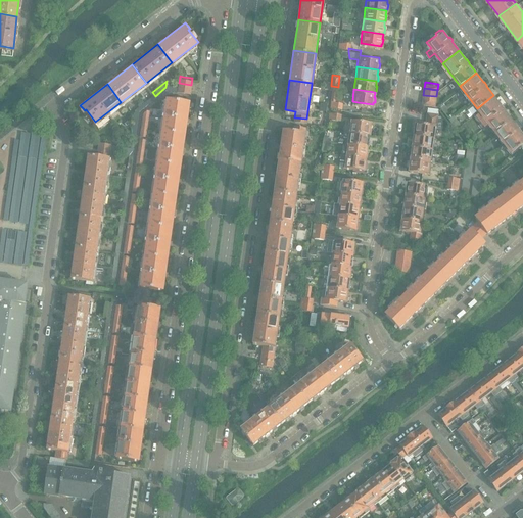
[(144,104),(155,96),(152,92),(142,101),(144,104)]
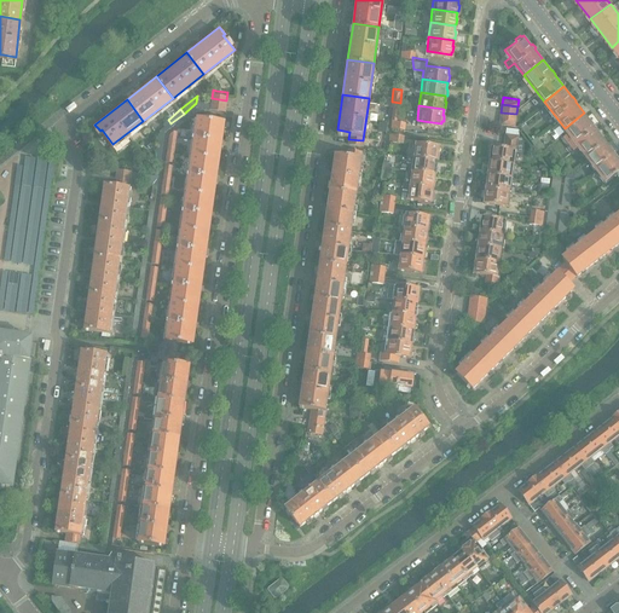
[(392,110),(391,122),(404,125),(405,119),(398,117),(398,110),(392,110)]
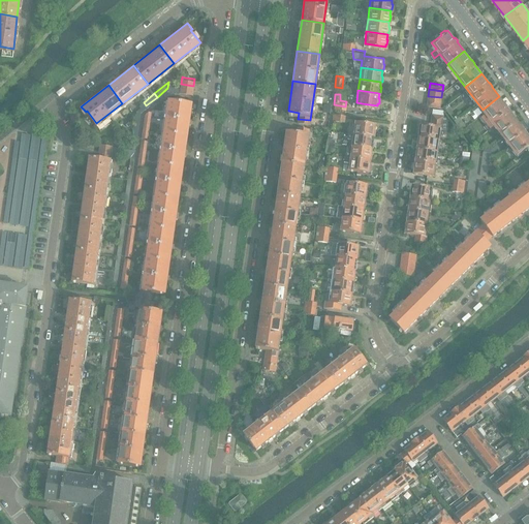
[(440,104),(441,97),(428,96),(427,102),(440,104)]
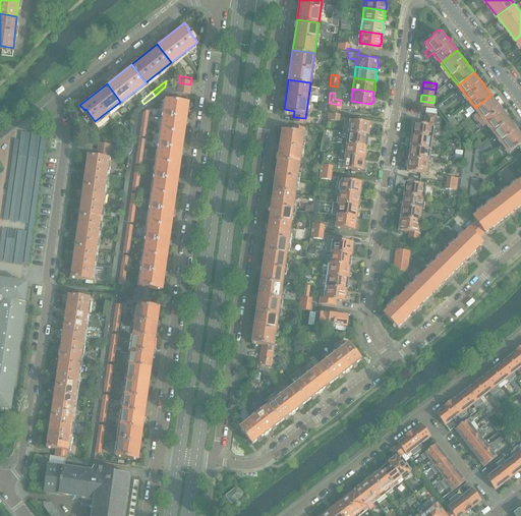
[(510,118),(502,108),(503,108),(500,104),(499,105),(491,95),(475,108),(493,131),(510,118)]
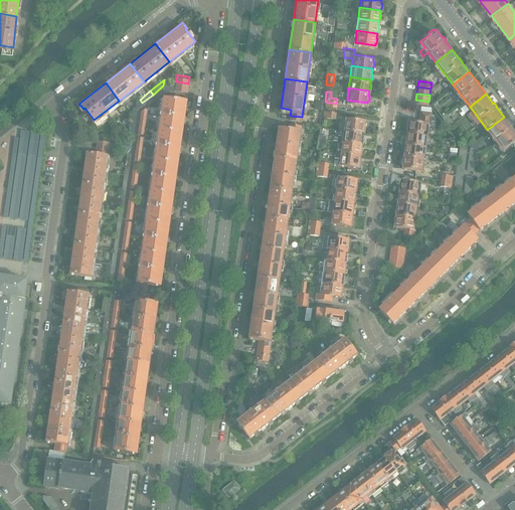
[(181,129),(186,99),(164,96),(159,126),(181,129)]
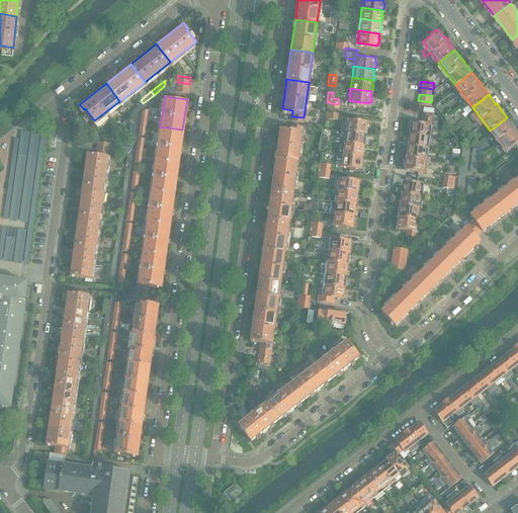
[(139,107),(143,103),(141,100),(134,105),(132,116),(137,117),(139,107)]
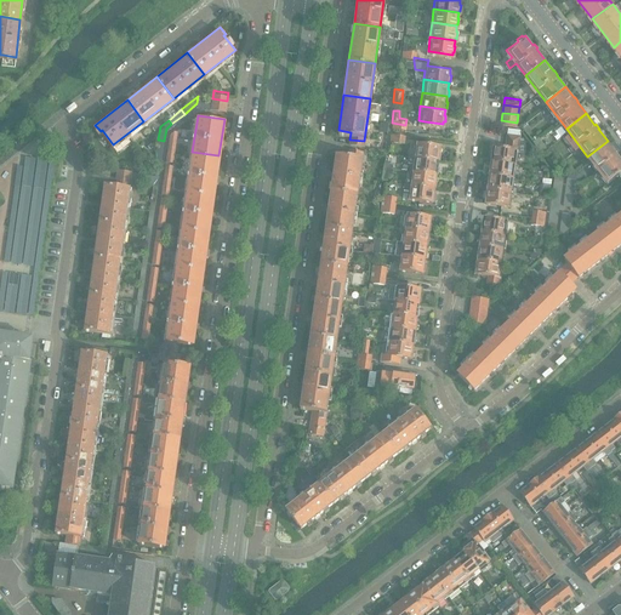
[(491,144),(491,151),(493,151),(491,157),(516,160),(518,146),(519,146),(522,131),(507,129),(507,131),(505,140),(505,144),(493,142),(493,146),(491,144)]
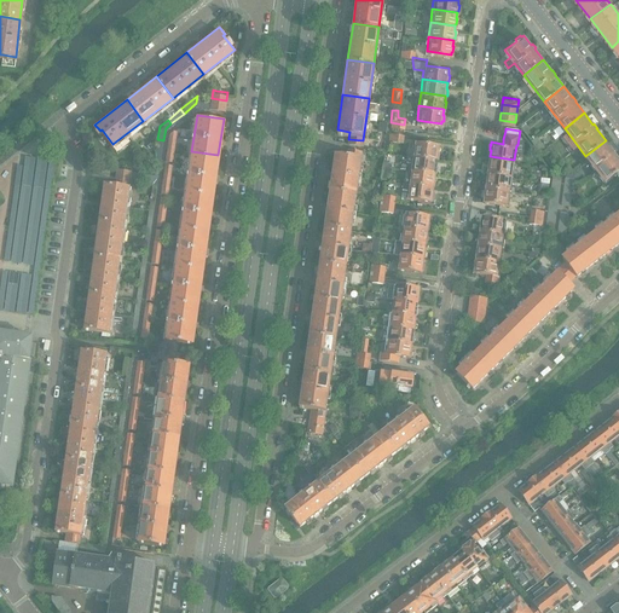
[(415,138),(412,152),(437,155),(438,154),(439,154),(439,149),(438,149),(439,142),(418,138),(415,138)]
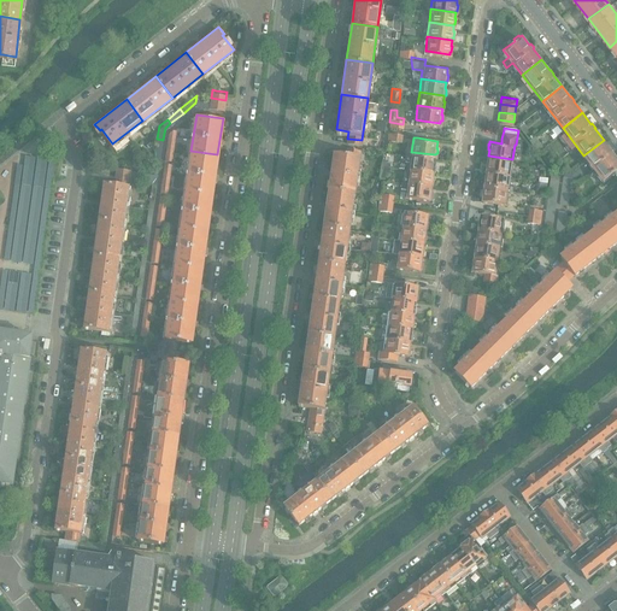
[(616,157),(615,156),(615,154),(616,154),(612,150),(612,151),(604,140),(583,156),(603,180),(615,170),(616,171),(616,170),(616,157)]
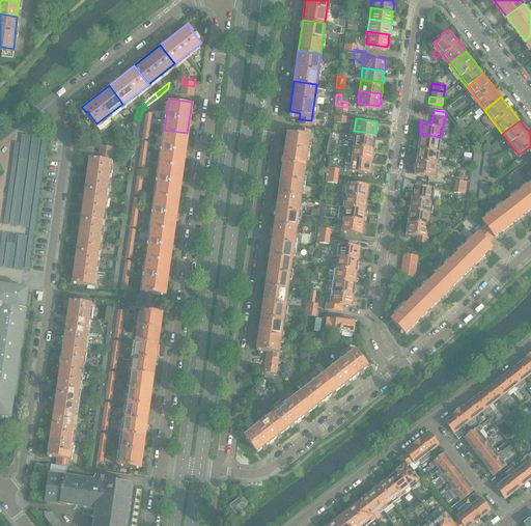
[(305,165),(310,127),(298,125),(297,131),(287,129),(282,162),(305,165)]
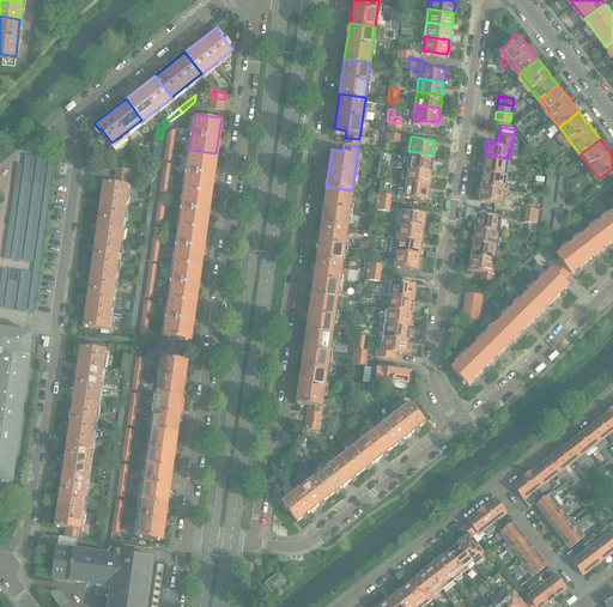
[(211,190),(216,153),(189,150),(184,187),(211,190)]
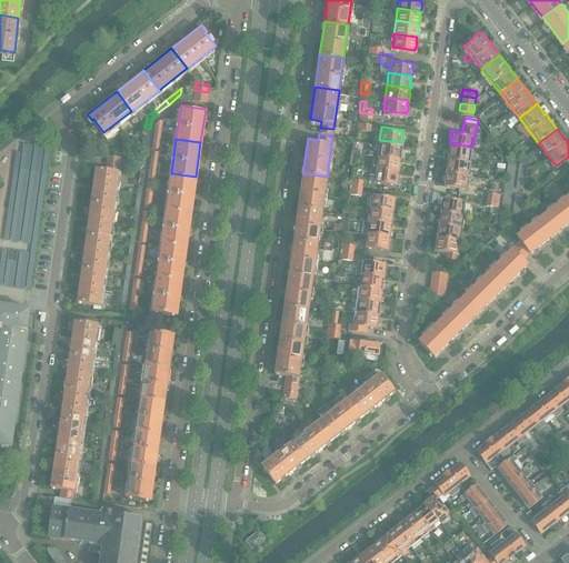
[(373,140),(373,144),(378,146),(377,152),(400,156),(400,153),(401,154),(402,149),(401,149),(401,144),(401,142),(379,140),(379,141),(373,140)]
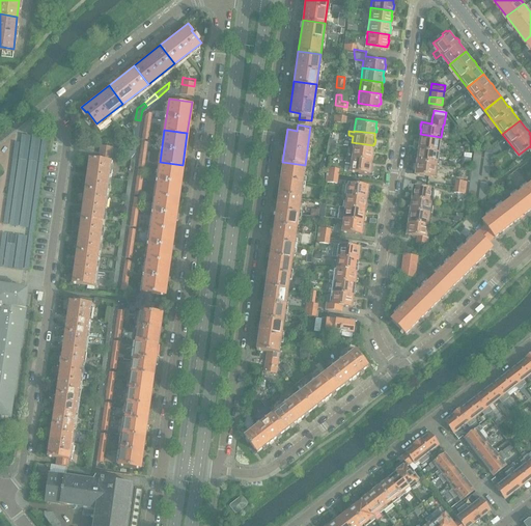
[(419,135),(418,140),(419,140),(418,145),(440,148),(441,137),(420,134),(420,136),(419,135)]
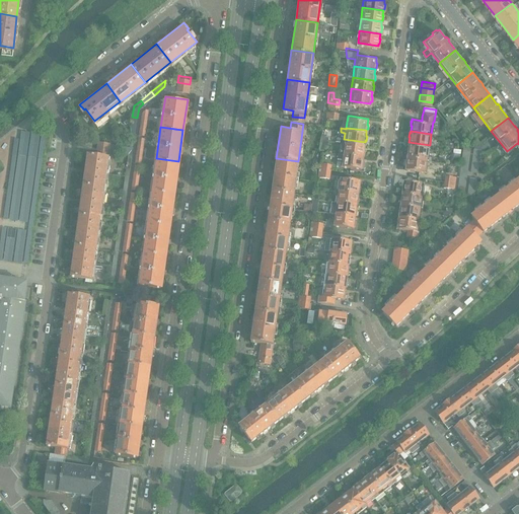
[(98,139),(97,146),(109,148),(110,140),(98,139)]
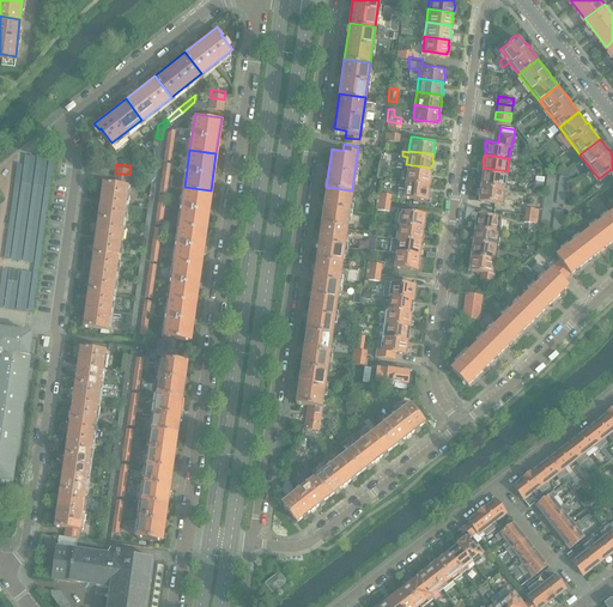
[(406,164),(405,177),(429,181),(429,180),(431,180),(431,175),(430,174),(431,169),(431,168),(406,164)]
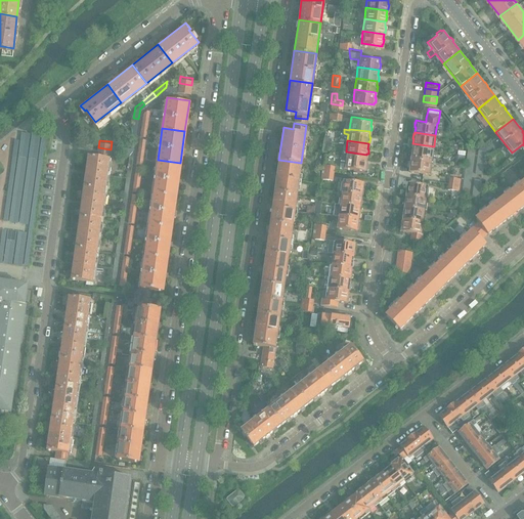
[(111,149),(130,152),(133,153),(134,145),(112,141),(111,149)]
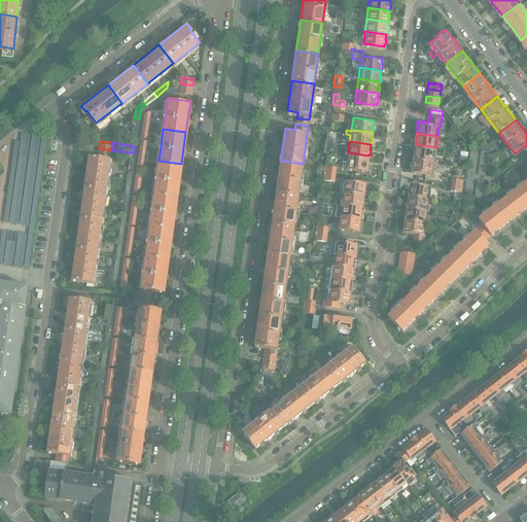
[(434,159),(436,147),(415,144),(415,146),(414,146),(413,151),(415,151),(414,157),(434,159)]
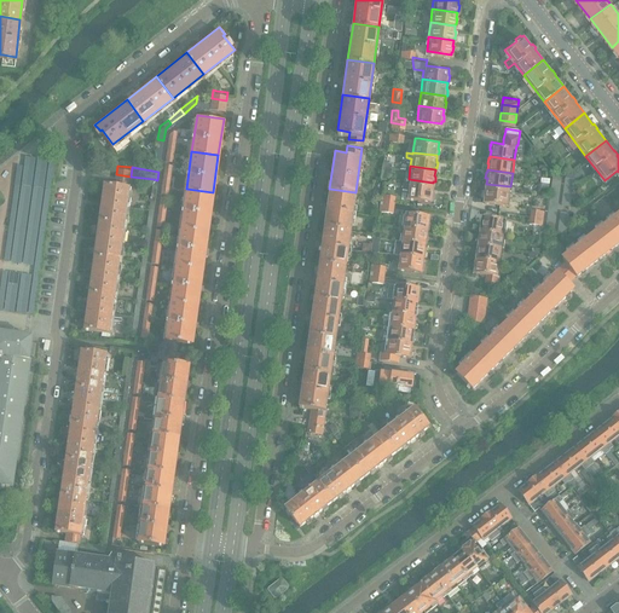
[(554,169),(545,226),(554,227),(562,171),(554,169)]
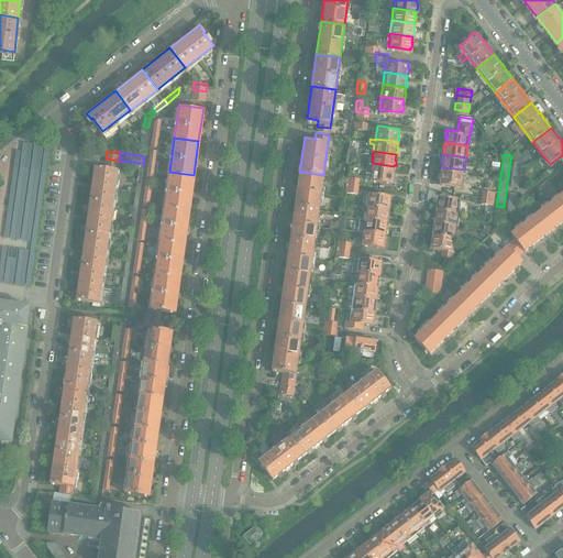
[(521,166),(522,156),(515,155),(510,183),(518,184),(519,175),(523,176),(525,175),(522,174),(523,166),(521,166)]
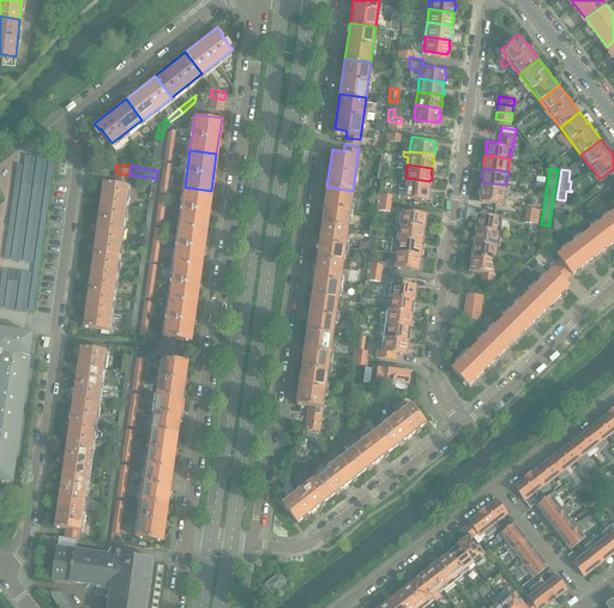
[(399,178),(398,184),(404,184),(403,192),(404,192),(428,196),(428,193),(429,193),(431,187),(429,187),(429,181),(405,178),(399,178)]
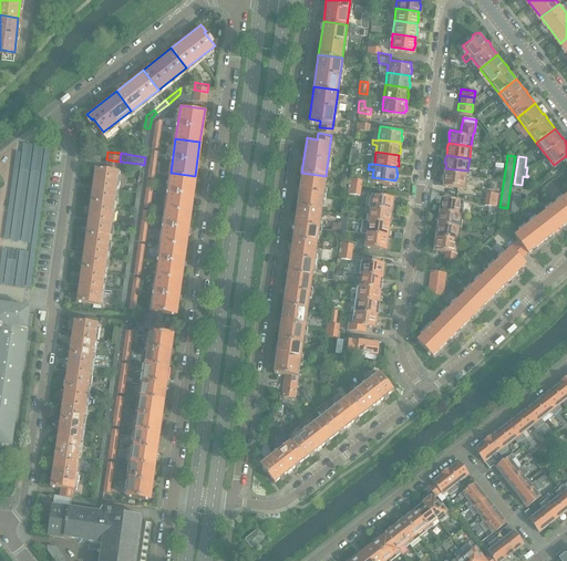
[(115,201),(120,168),(119,168),(105,166),(95,165),(91,198),(115,201)]
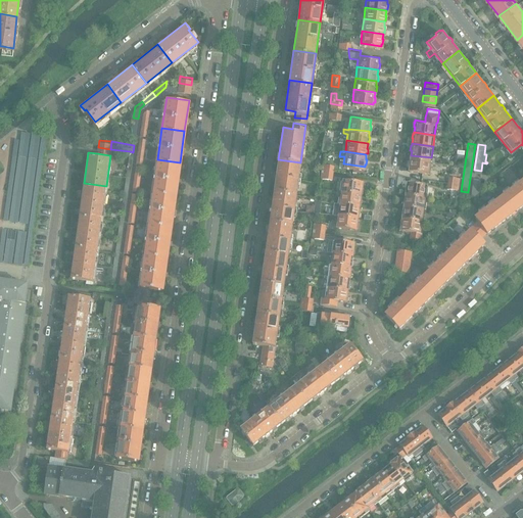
[(409,156),(409,161),(410,161),(409,167),(429,170),(431,157),(411,155),(411,156),(409,156)]
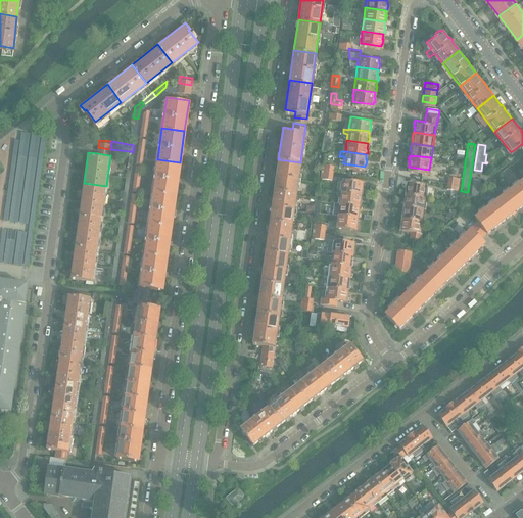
[(175,195),(180,162),(157,159),(153,192),(175,195)]
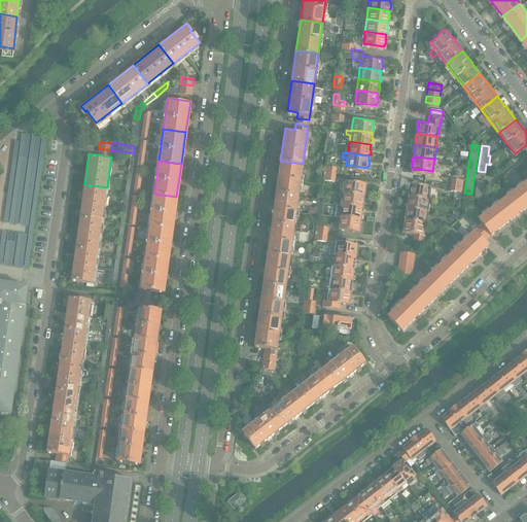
[(299,194),(303,164),(280,161),(276,190),(299,194)]
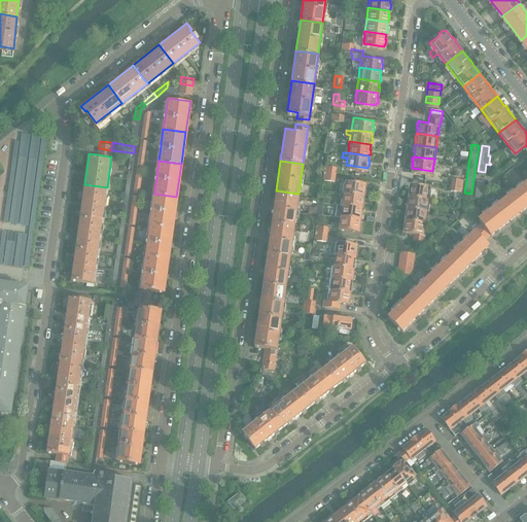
[(335,177),(336,170),(324,168),(323,175),(335,177)]
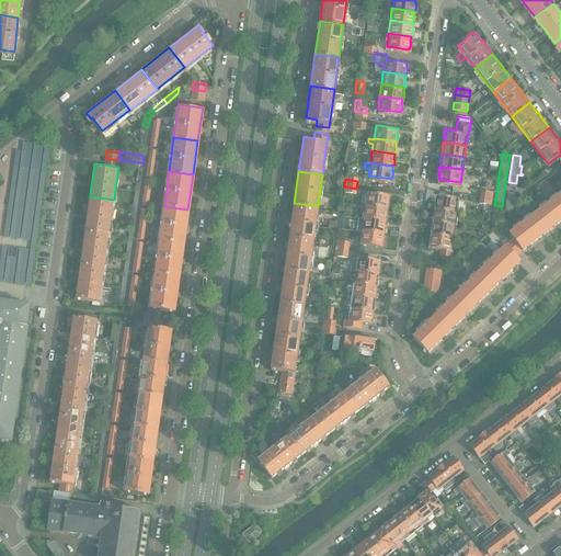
[(507,188),(505,207),(512,208),(515,189),(507,188)]
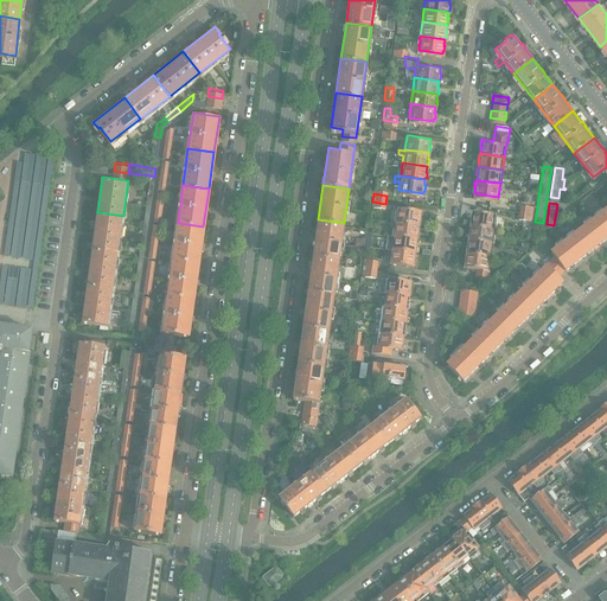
[(396,206),(395,218),(419,221),(419,219),(421,219),(421,215),(420,213),(421,208),(397,204),(396,206)]
